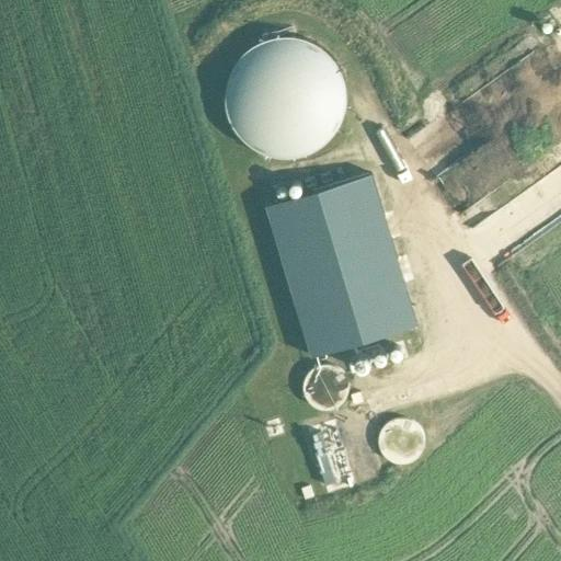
[(228,82),(227,92),(227,103),(229,113),(233,123),(238,130),(244,138),(252,145),(261,150),(270,153),(279,156),(289,156),(298,155),(308,152),(317,148),(325,142),(332,136),(339,128),(343,119),(346,111),(347,101),(348,91),(346,81),(344,72),(339,64),(333,55),(325,48),(317,42),(308,37),(298,35),(287,34),(277,35),(267,37),(258,42),(249,48),(241,55),(236,64),(231,72),(228,82)]
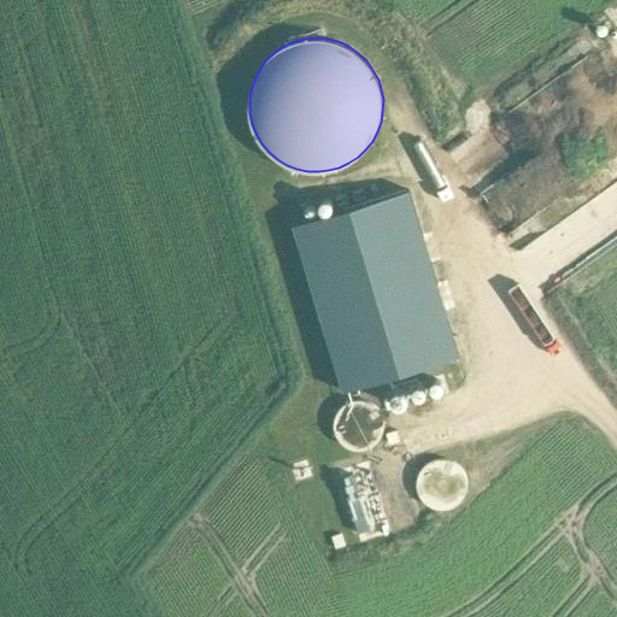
[(410,189),(294,224),(345,391),(459,356),(410,189)]
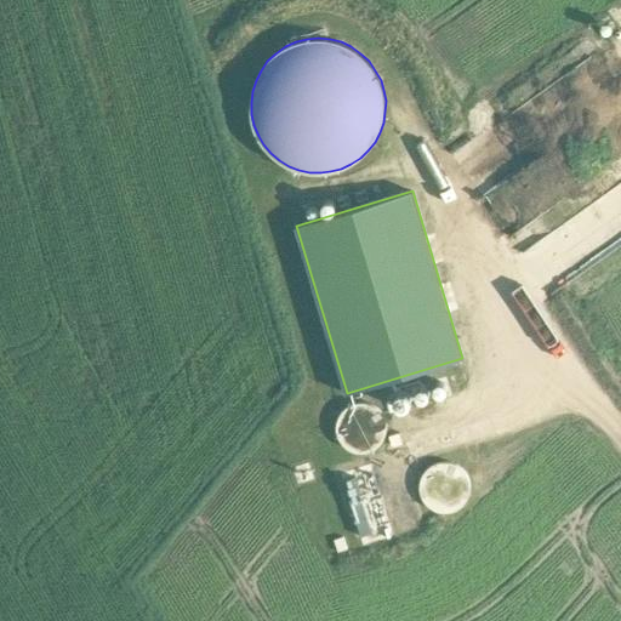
[(434,385),(434,388),(434,392),(437,394),(439,396),(442,396),(445,394),(446,392),(448,388),(446,385),(444,382),(440,381),(438,382),(434,385)]
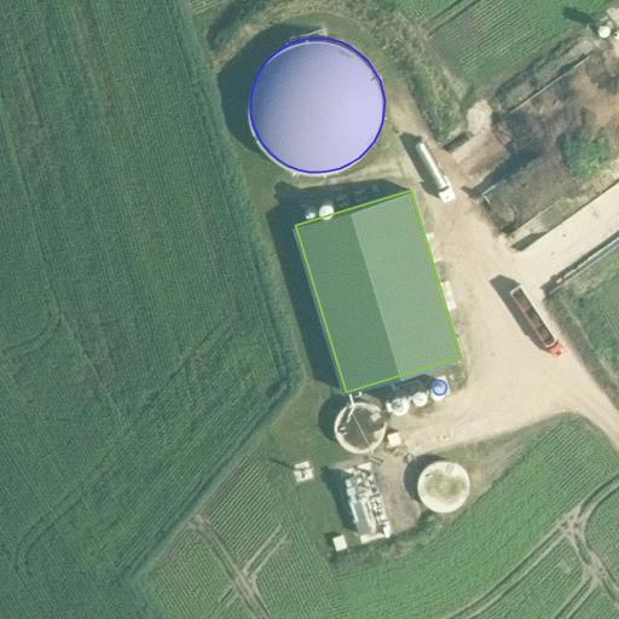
[(415,391),(415,394),(416,397),(418,399),(421,399),(423,399),(426,398),(427,397),(428,393),(428,391),(426,388),(423,387),(420,387),(417,388),(415,391)]
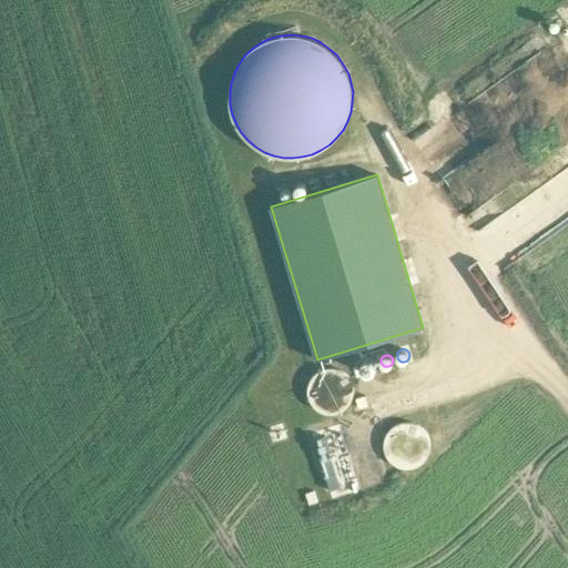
[(359,363),(359,366),(361,369),(364,373),(366,374),(368,374),(371,373),(373,373),(375,371),(376,367),(376,364),(375,361),(373,357),(368,356),(365,357),(362,359),(359,363)]
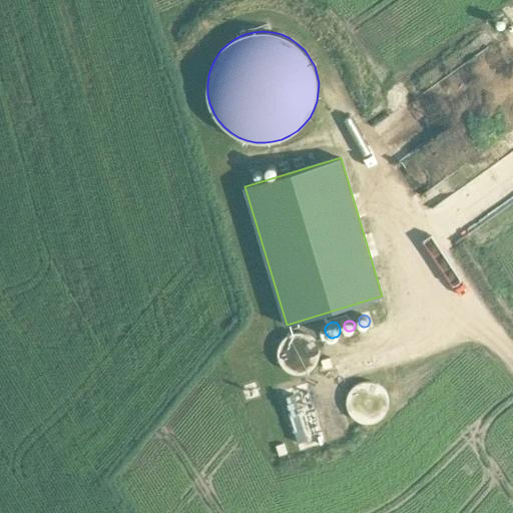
[(280,346),(278,351),(279,357),(280,362),(283,367),(287,370),(292,373),(297,374),(303,374),(308,372),(312,369),(316,366),(319,361),(320,356),(320,350),(319,345),(316,341),(312,337),(307,334),(302,332),(296,332),(291,334),(286,337),(282,341),(280,346)]
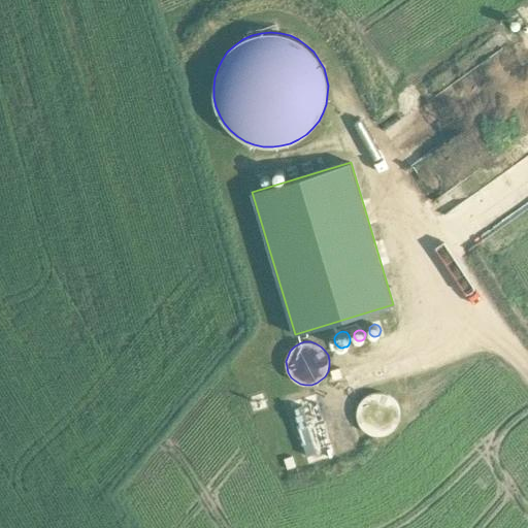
[(358,407),(357,413),(358,418),(359,423),(362,428),(366,431),(371,434),(376,435),(382,435),(387,433),(392,431),(396,427),(398,422),(400,416),(400,410),(398,404),(395,400),(391,396),(386,393),(381,392),(374,393),(369,394),(364,397),(360,402),(358,407)]
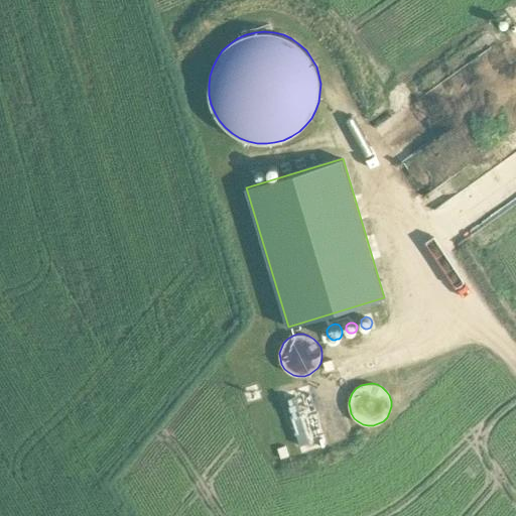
[(295,395),(285,398),(300,445),(309,442),(295,395)]
